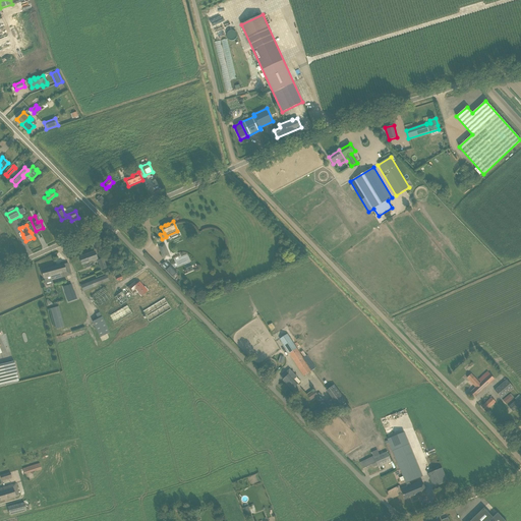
[(159,246),(165,259),(170,257),(164,244),(159,246)]
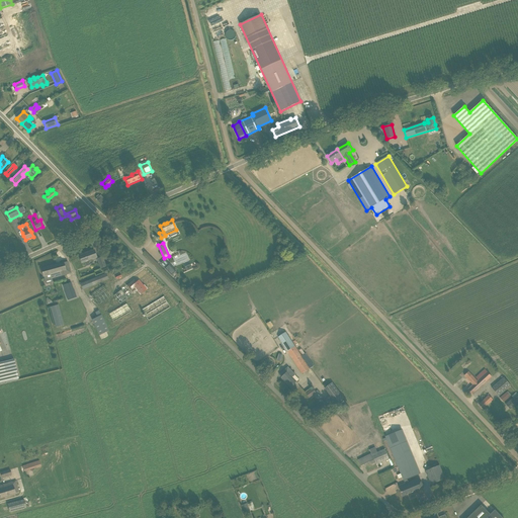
[(84,262),(85,267),(89,265),(88,261),(96,257),(94,250),(79,256),(81,263),(84,262)]
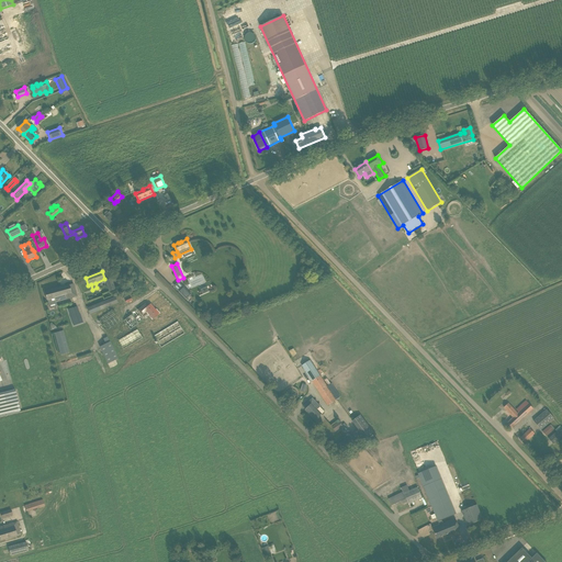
[(104,281),(109,292),(115,290),(111,279),(104,281)]
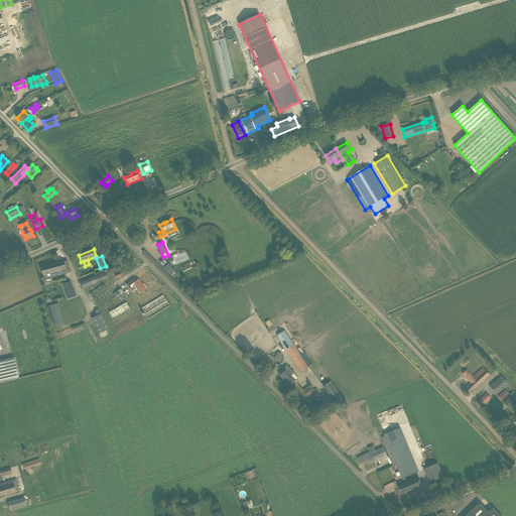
[(43,275),(44,279),(50,277),(70,272),(67,261),(41,268),(43,275)]
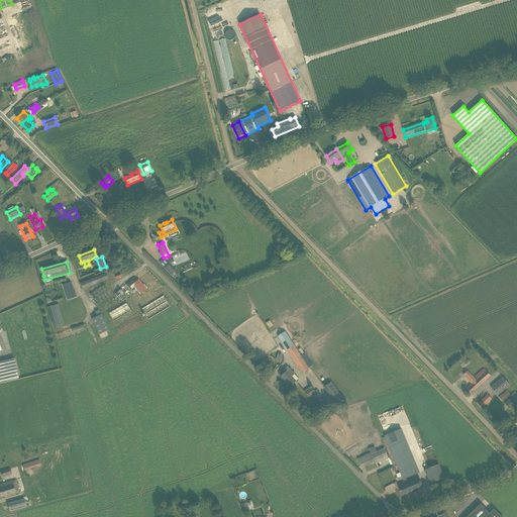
[(169,264),(164,268),(172,276),(176,271),(169,264)]
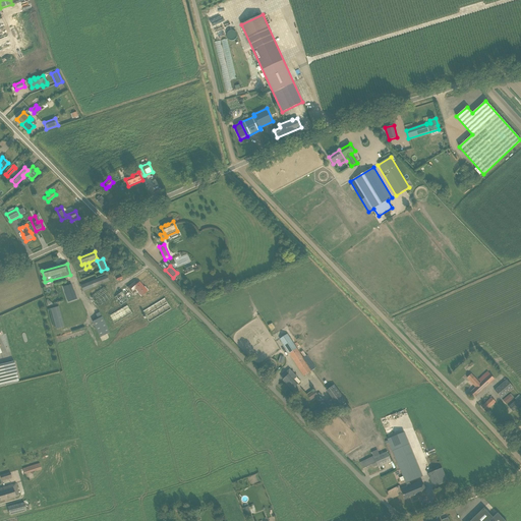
[(80,286),(82,291),(109,281),(107,276),(80,286)]
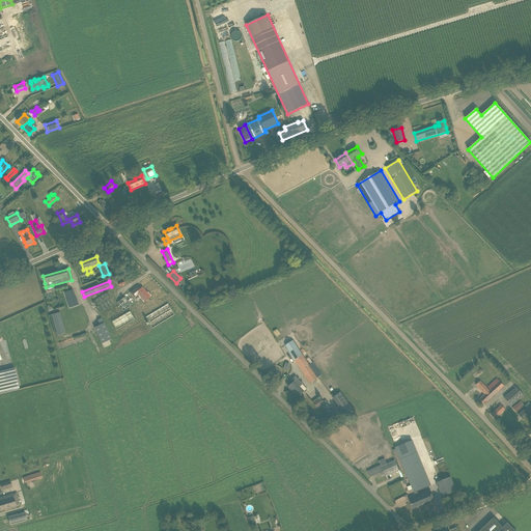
[(137,288),(131,294),(133,296),(135,298),(138,295),(140,298),(144,302),(146,301),(150,298),(142,287),(139,290),(137,288)]
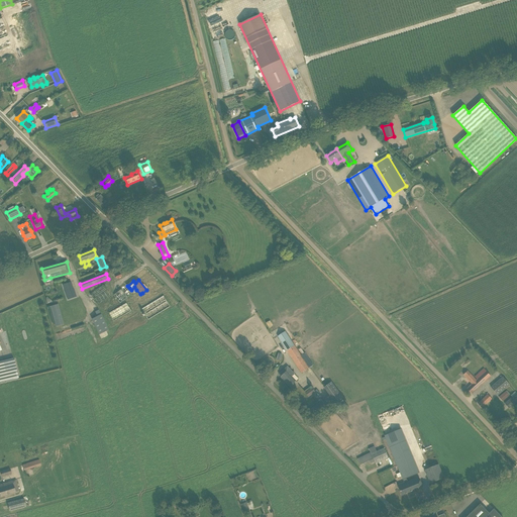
[(68,300),(77,297),(74,288),(73,289),(71,282),(63,285),(68,300)]
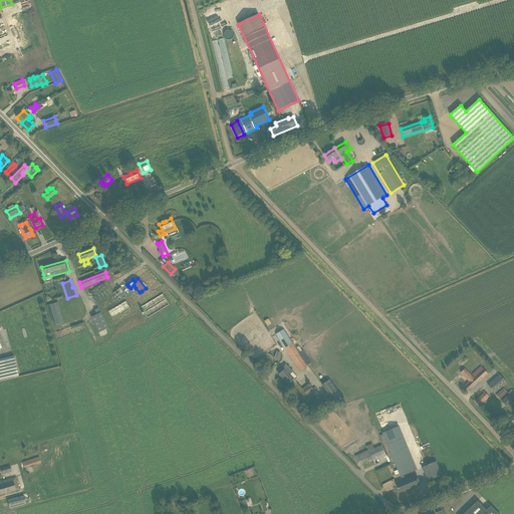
[(123,284),(115,291),(121,299),(131,292),(123,284)]
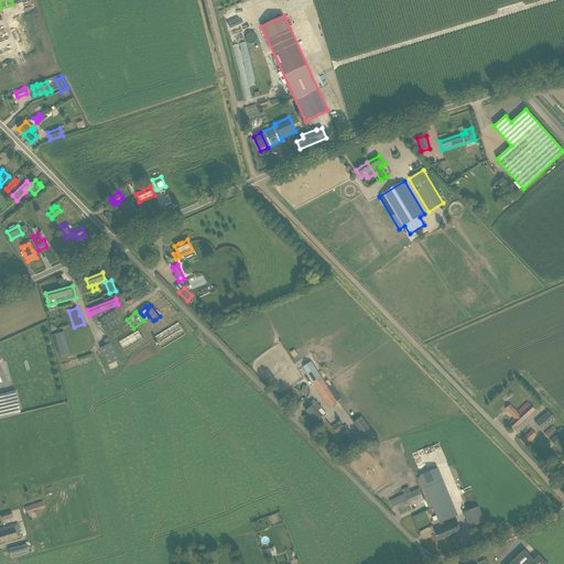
[(102,318),(105,327),(115,325),(112,316),(102,318)]
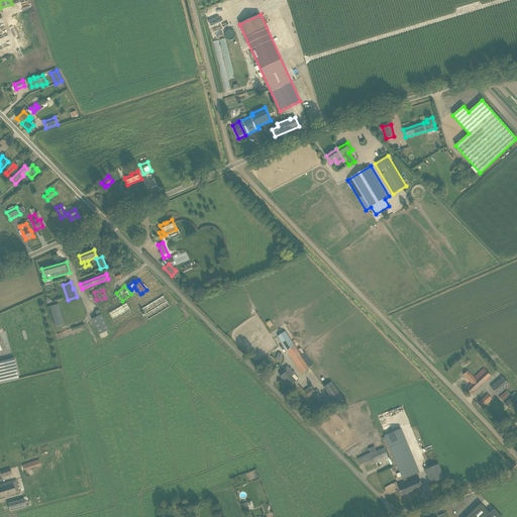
[(171,305),(165,297),(144,310),(150,318),(171,305)]
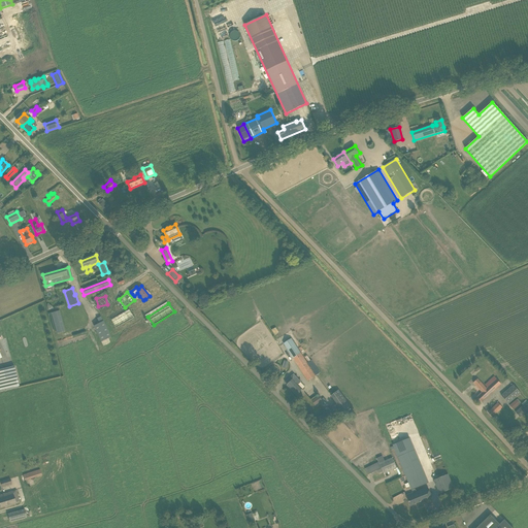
[(130,309),(111,319),(114,327),(134,319),(130,309)]
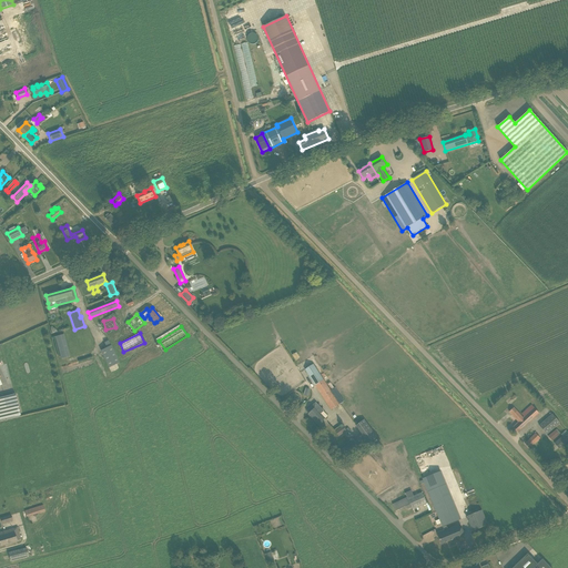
[(54,337),(61,358),(70,356),(64,334),(54,337)]
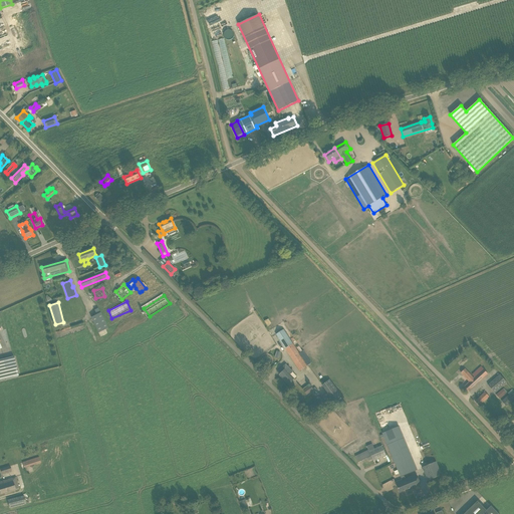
[(98,333),(108,328),(101,315),(98,308),(94,310),(96,314),(91,317),(98,333)]
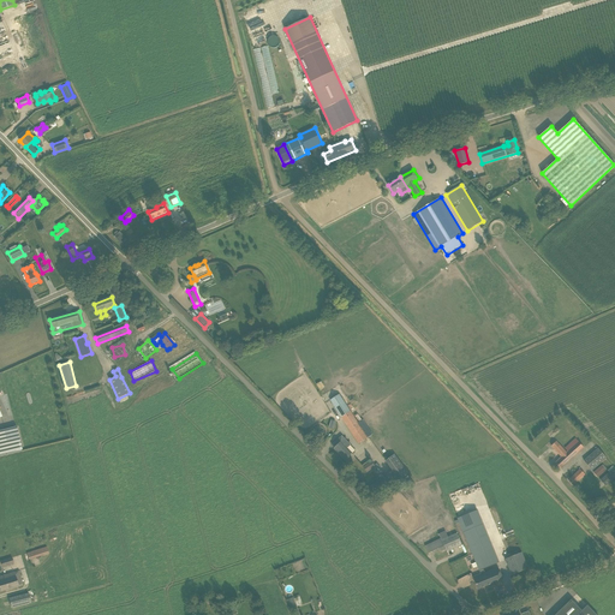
[(330,400),(358,443),(372,435),(365,424),(364,424),(362,421),(358,423),(340,394),(330,400)]
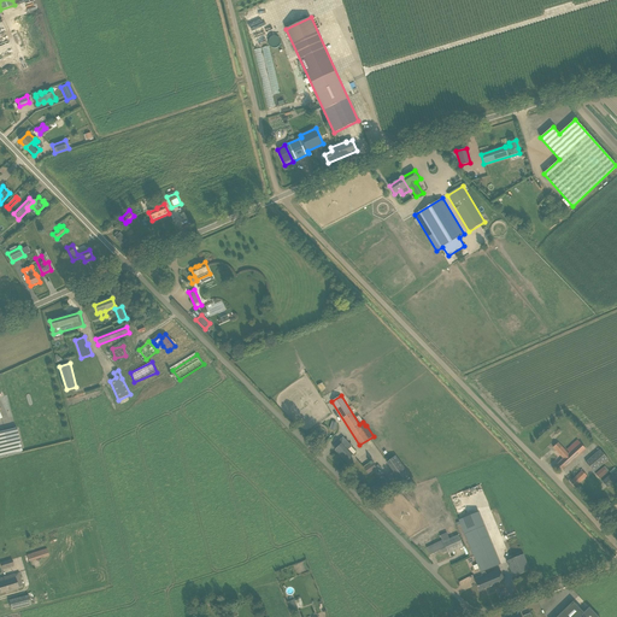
[(0,456),(22,451),(17,428),(0,432),(0,456)]
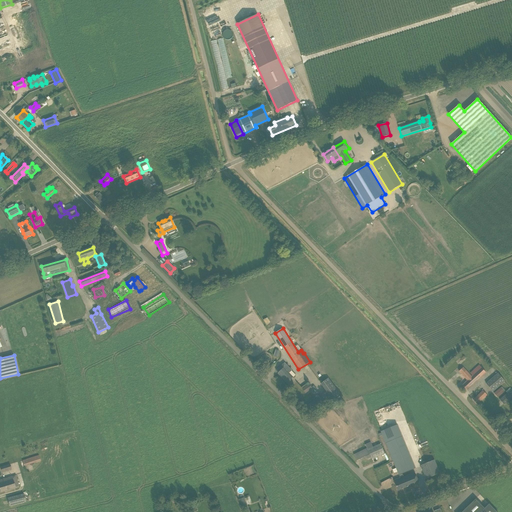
[(278,374),(287,383),(292,378),(288,374),(292,371),(284,363),(276,371),(278,373),(278,374)]
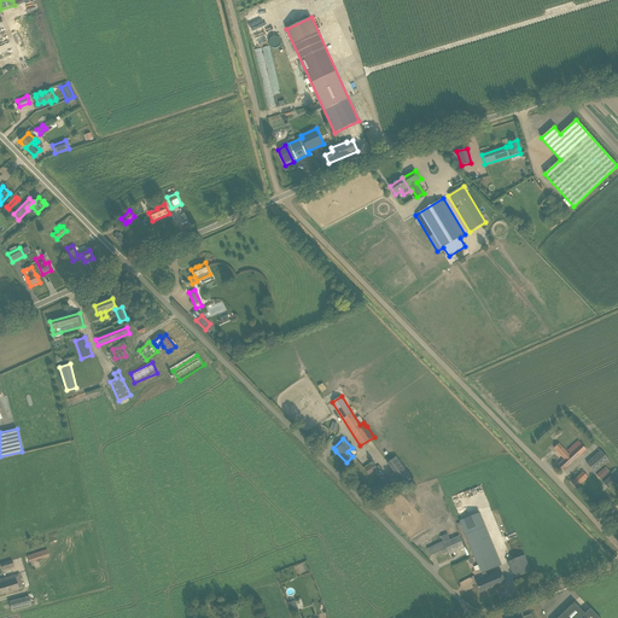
[(569,454),(559,443),(554,448),(564,459),(558,465),(564,471),(587,450),(578,441),(567,450),(570,454),(569,454)]
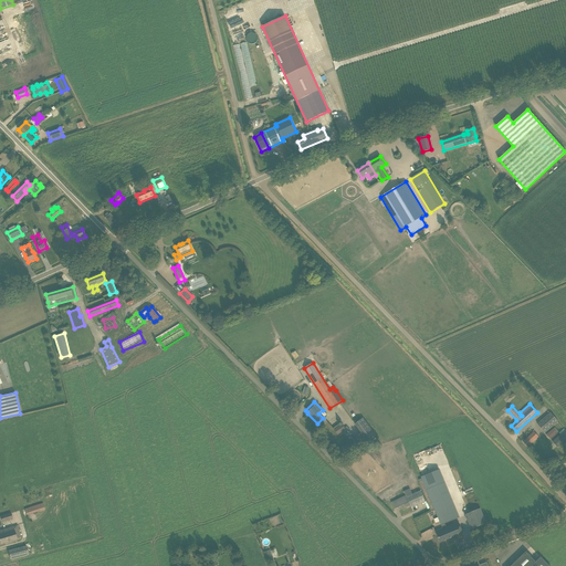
[(537,423),(545,433),(558,422),(551,412),(537,423)]
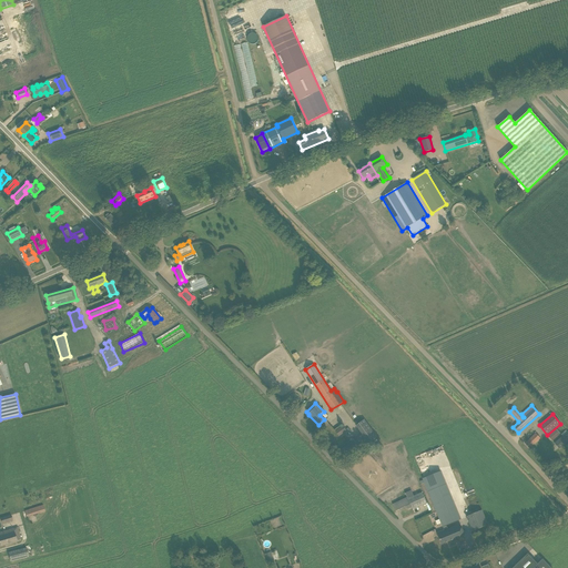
[(338,452),(344,458),(362,446),(369,440),(373,445),(378,442),(375,437),(376,436),(364,419),(356,426),(363,435),(356,438),(338,452)]
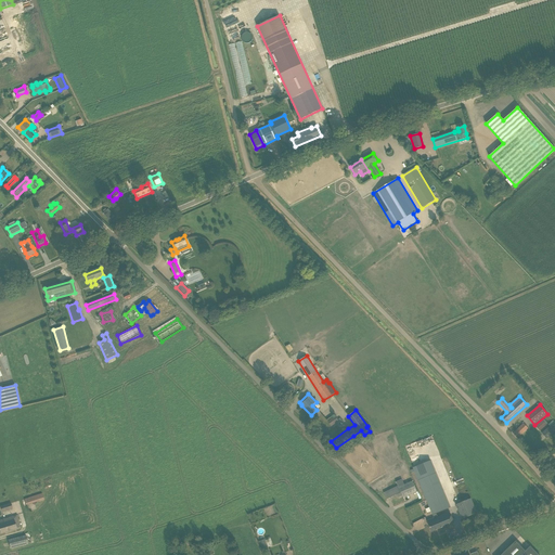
[(327,421),(327,422),(331,426),(331,427),(334,425),(335,424),(336,426),(339,424),(340,423),(335,416),(327,421)]
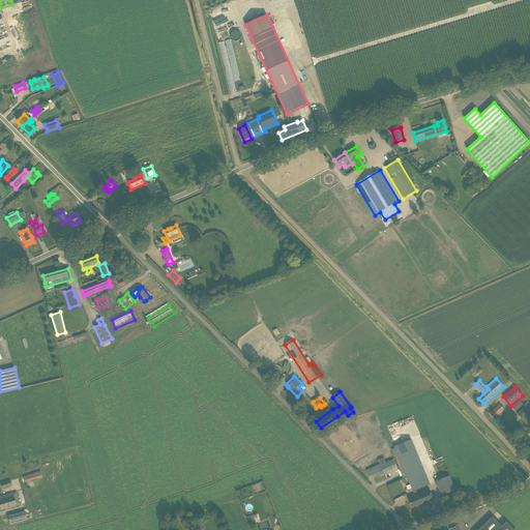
[(522,406),(518,401),(511,407),(516,411),(522,406)]
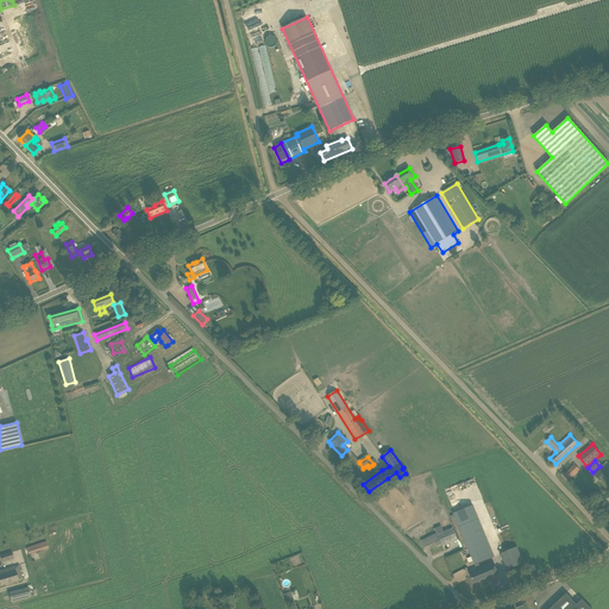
[(595,476),(600,482),(608,473),(608,464),(595,476)]
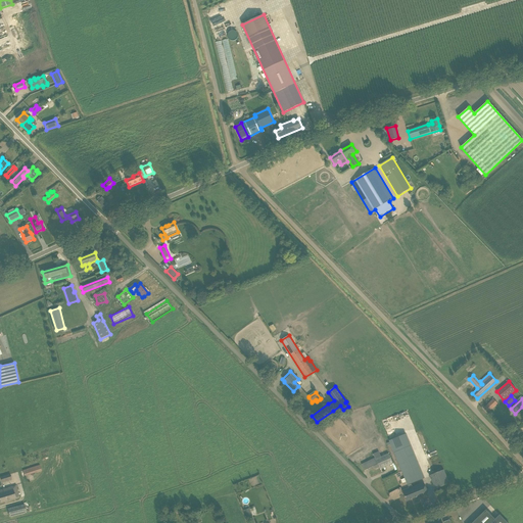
[(483,409),(486,413),(496,403),(493,399),(483,409)]
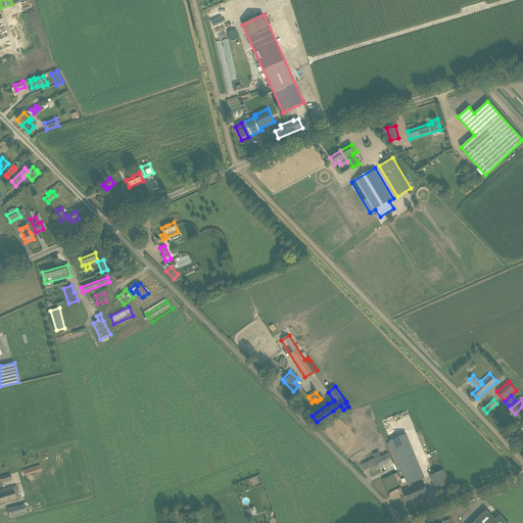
[(406,434),(389,441),(394,454),(398,465),(409,488),(402,491),(407,501),(427,492),(425,487),(423,482),(412,487),(411,483),(423,478),(411,446),(406,434)]
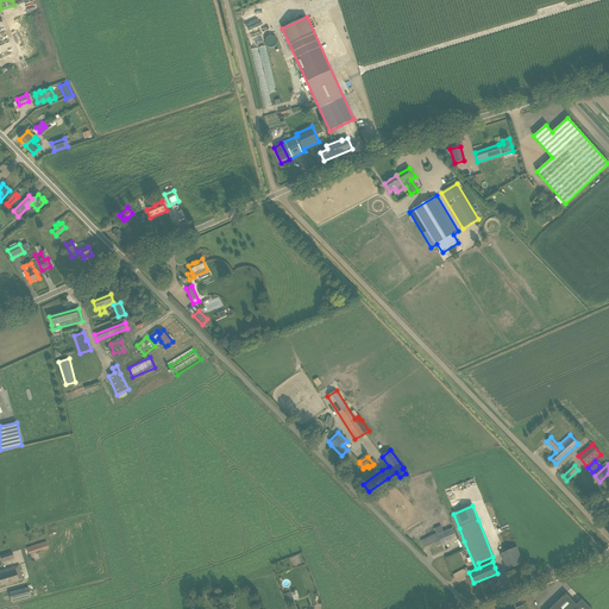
[(444,532),(437,534),(441,544),(445,542),(446,544),(457,539),(452,528),(444,532)]
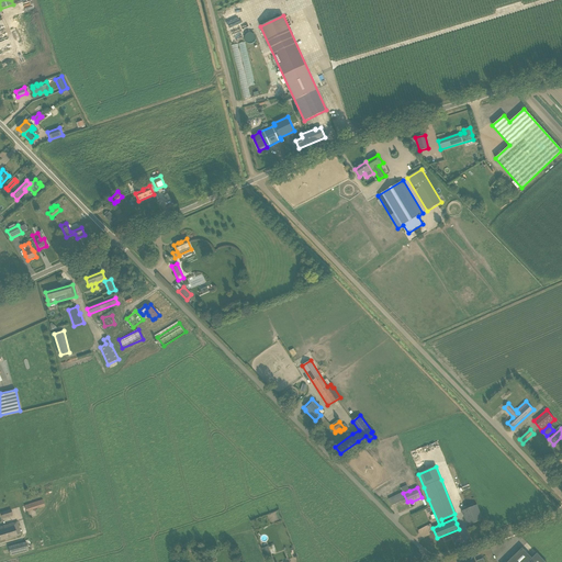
[(400,494),(389,498),(389,499),(391,505),(402,501),(403,504),(407,502),(403,493),(400,494)]
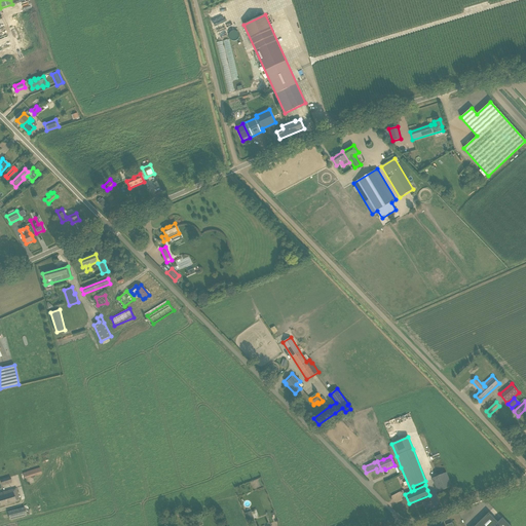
[(23,474),(25,479),(42,474),(40,467),(23,474)]
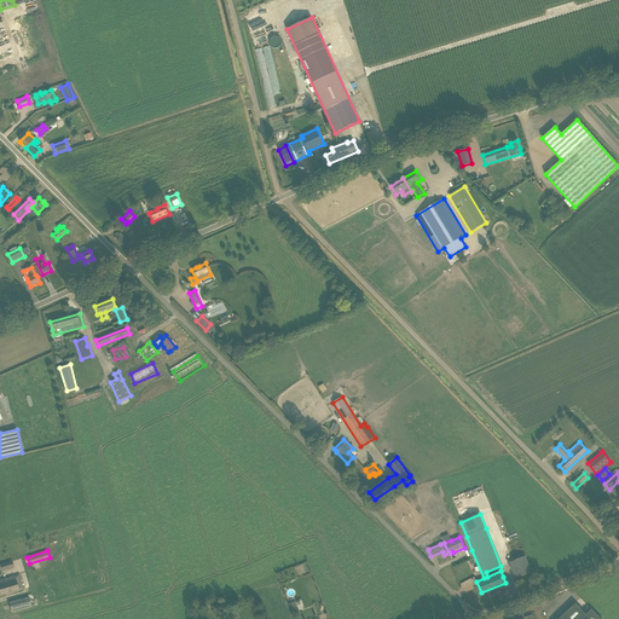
[(509,563),(515,579),(531,572),(525,556),(509,563)]
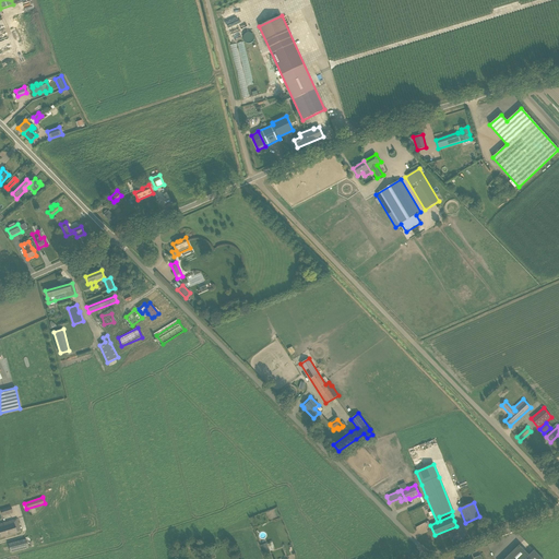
[(0,528),(0,535),(1,537),(21,531),(18,519),(0,524),(0,526),(1,528),(0,528)]
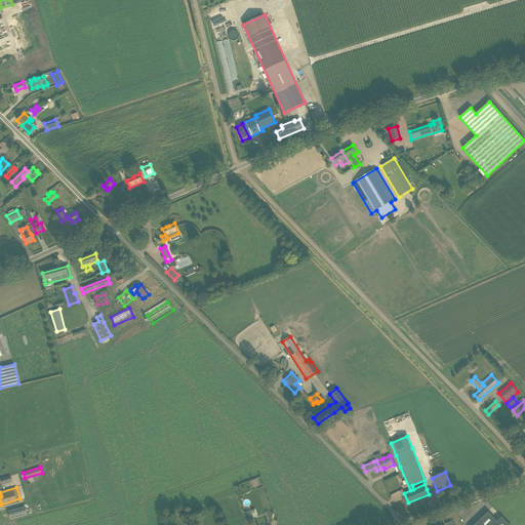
[(7,511),(9,519),(27,515),(25,507),(7,511)]
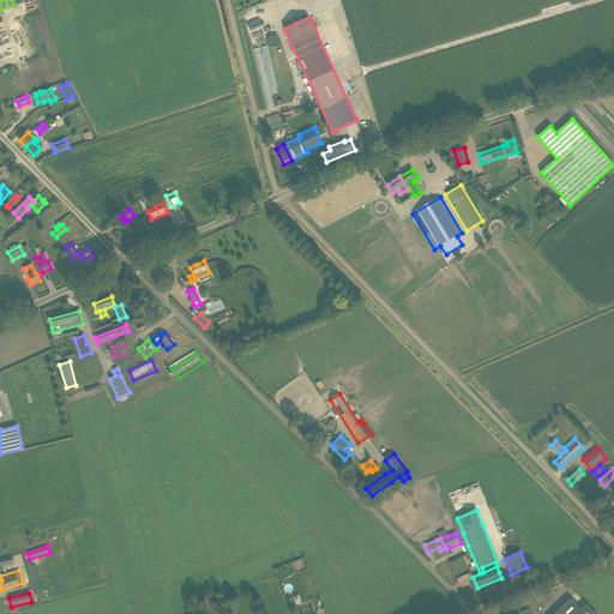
[(570,599),(554,613),(595,613),(587,605),(581,609),(570,599)]
